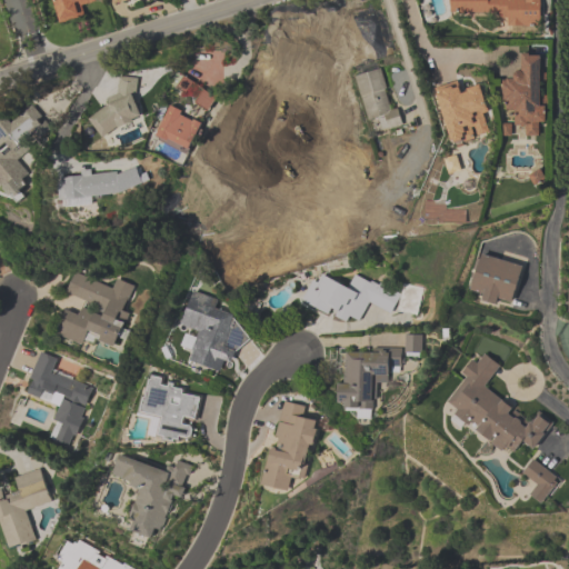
[(86,17),(83,5),(91,3),(90,0),(50,0),(57,23),(86,17)]
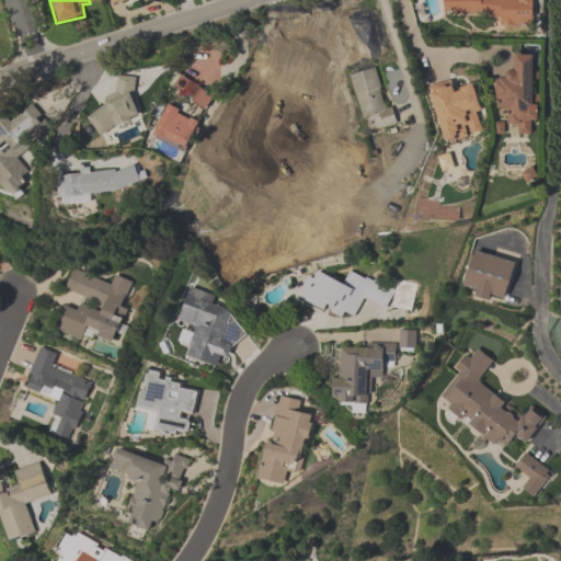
[(534,27),(533,0),(444,0),(444,16),(500,16),(500,27),(534,27)]
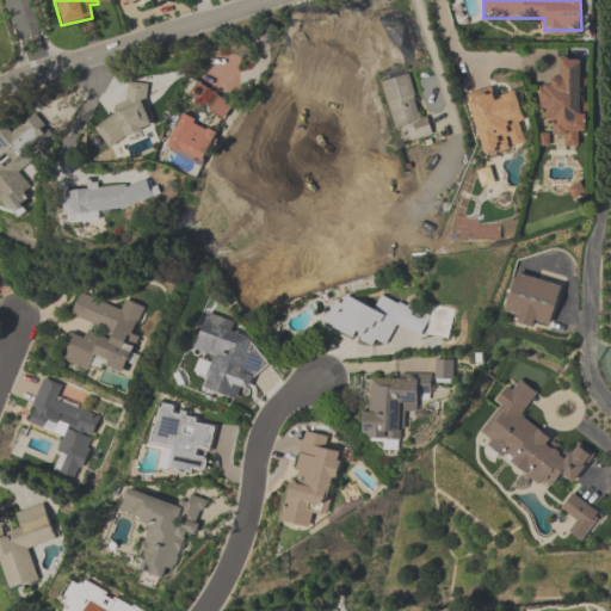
[(582,60),(556,60),(557,85),(541,85),(541,119),(554,119),(555,147),(578,147),(578,134),(582,134),(582,60)]
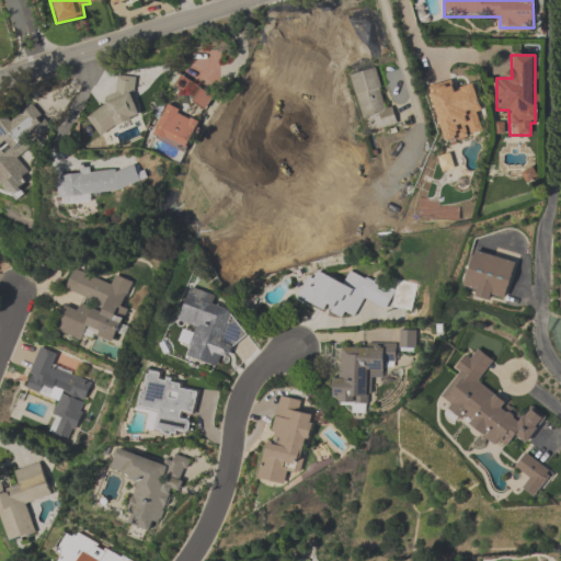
[(363,119),(374,117),(377,129),(393,125),(377,67),(350,75),(363,119)]
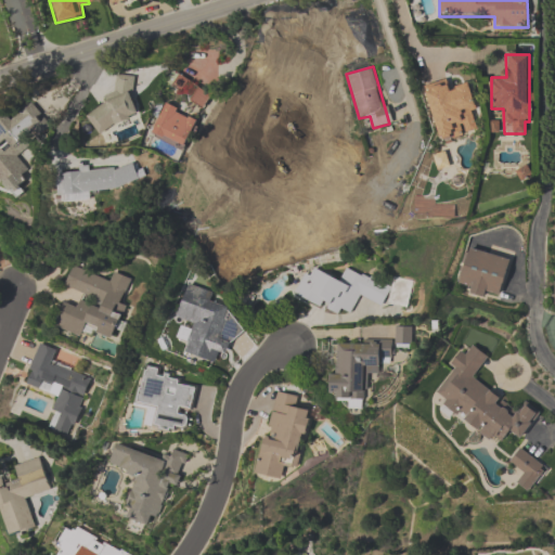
[(185,94),(192,86),(179,76),(172,85),(185,94)]
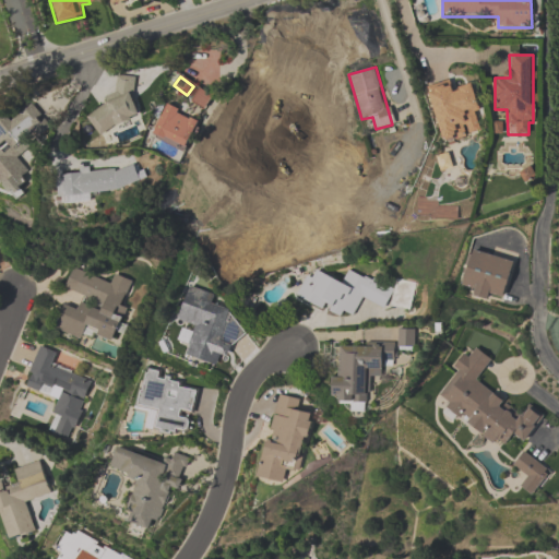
[(85,116),(102,139),(144,107),(122,79),(118,82),(122,88),(85,116)]
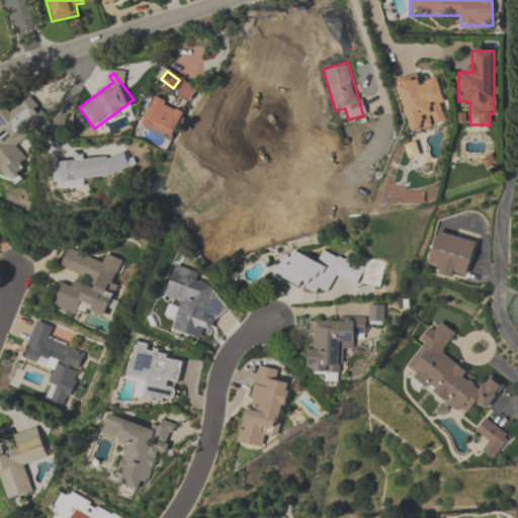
[(437,79),(419,84),(416,75),(397,80),(410,132),(449,121),(437,79)]
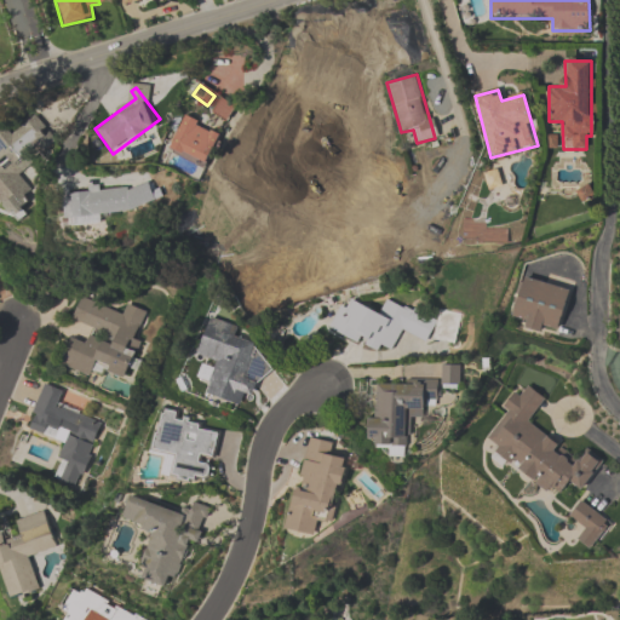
[(212,110),(224,120),(234,108),(222,98),(212,110)]
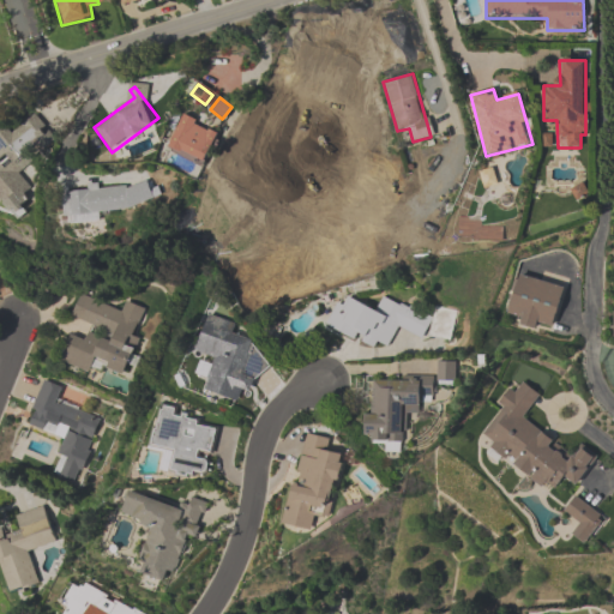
[(0,197),(13,215),(38,196),(19,170),(64,137),(41,108),(0,139),(0,197)]
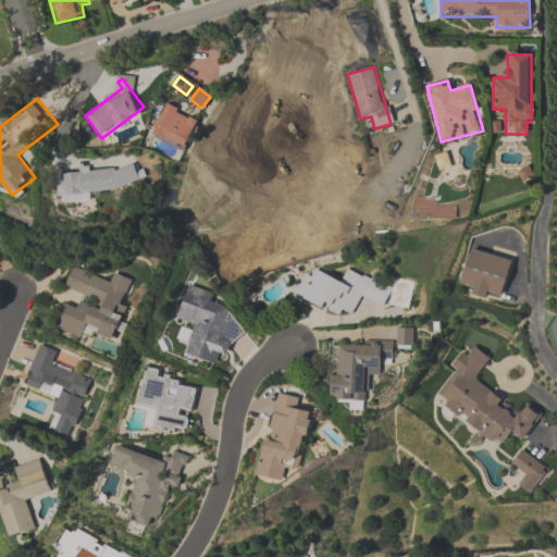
[(200,119),(166,103),(152,134),(186,149),(200,119)]
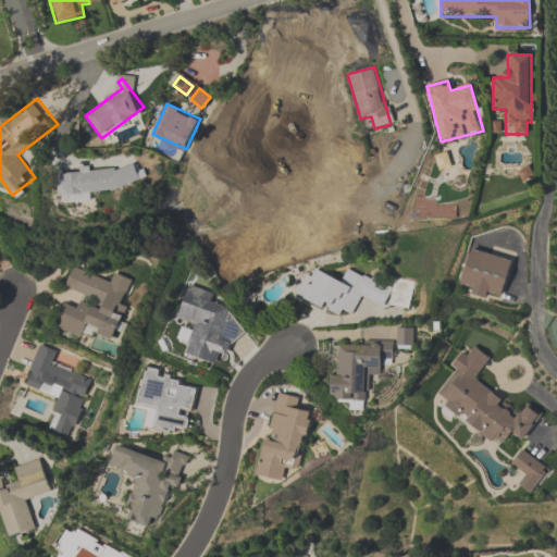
[(90,192),(146,185),(144,166),(58,176),(62,206),(91,201),(90,192)]
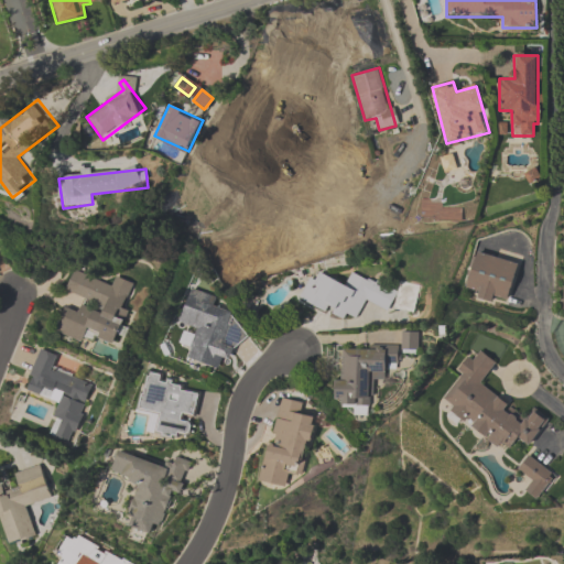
[(518,262),(475,252),(465,293),(508,303),(518,262)]
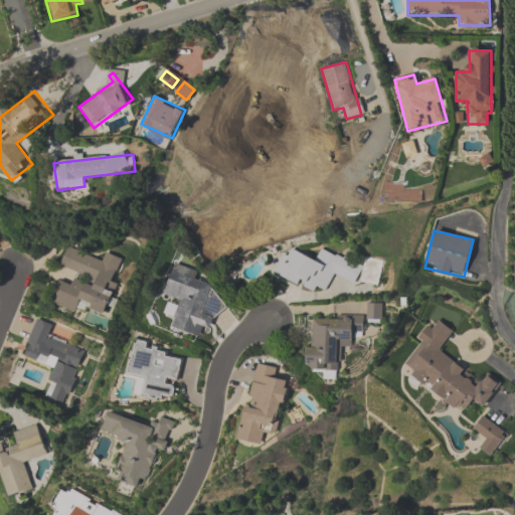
[(315,292),(317,287),(327,291),(333,277),(355,286),(363,266),(321,248),(316,260),(293,250),(291,256),(281,253),(273,275),(315,292)]
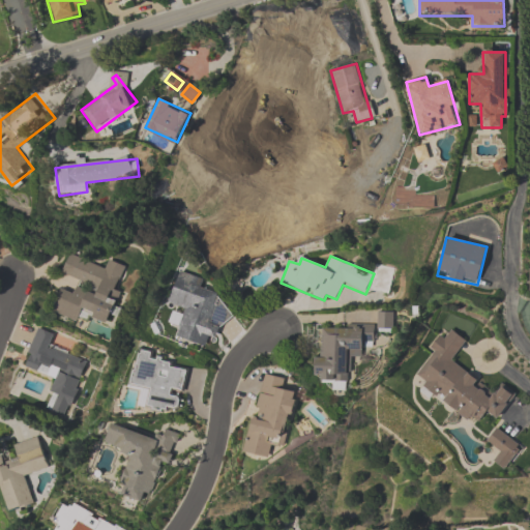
[(126,267),(108,261),(106,268),(70,257),(63,277),(76,283),(72,293),(60,289),(53,311),(106,328),(126,267)]
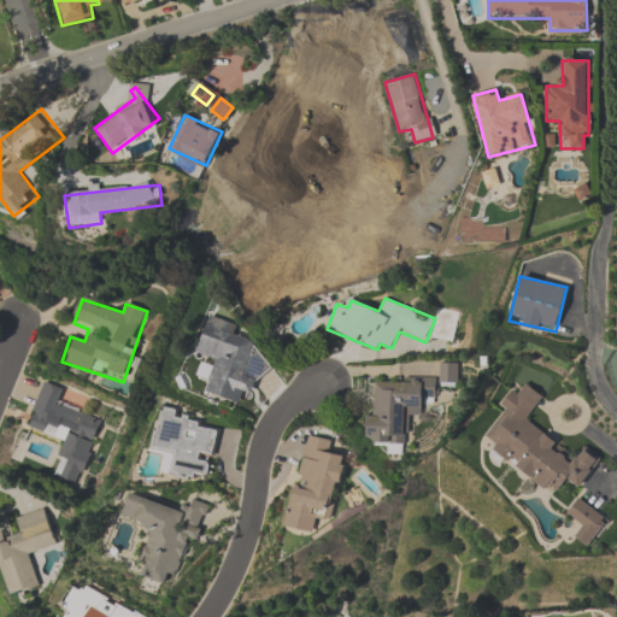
[(197,354),(216,360),(205,393),(239,404),(242,393),(252,397),(258,378),(247,375),(257,342),(236,336),(240,324),(209,316),(197,354)]
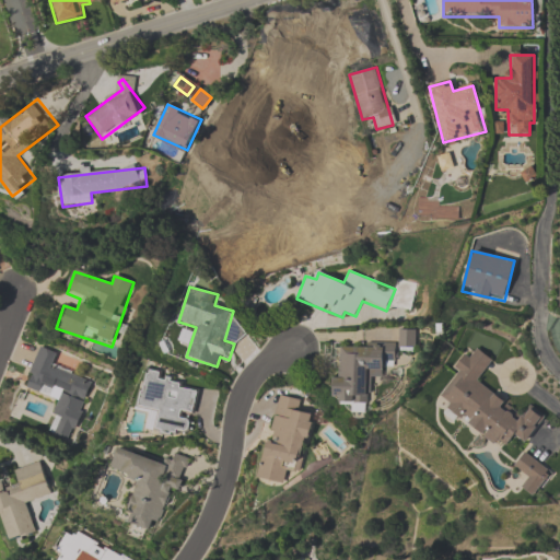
[(397,349),(415,349),(416,330),(398,330),(397,349)]
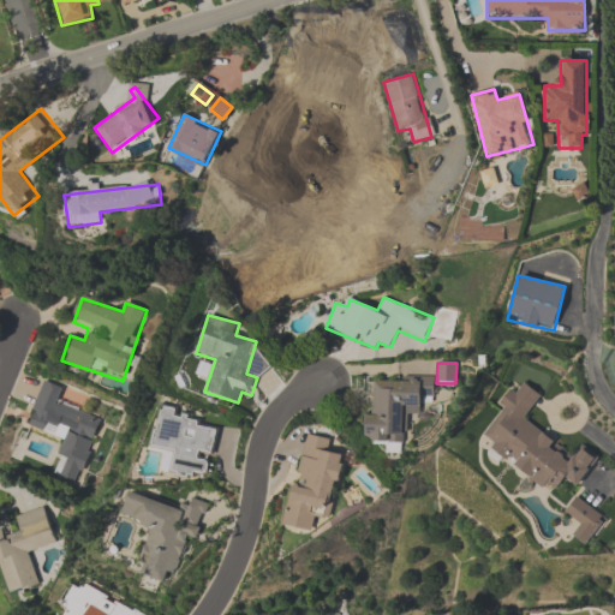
[(435,378),(375,377),(375,413),(365,413),(365,442),(406,443),(406,416),(421,416),(421,400),(435,401),(435,378)]
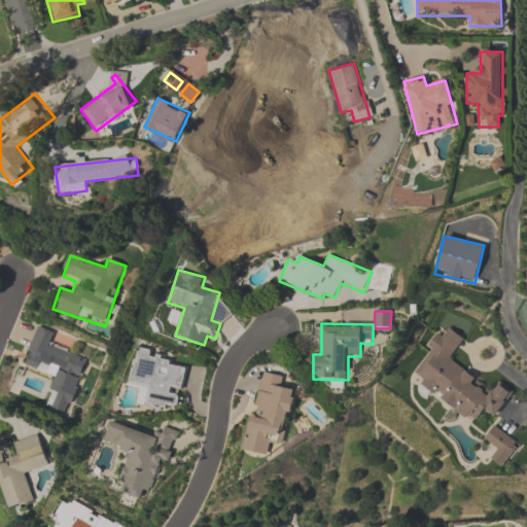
[(86,357),(50,346),(55,331),(36,325),(24,365),(56,376),(46,407),(68,414),(86,357)]
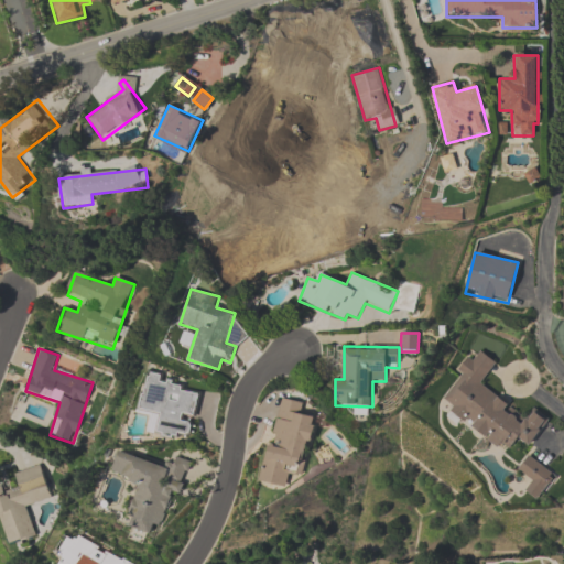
[(479,386),(496,361),(479,351),(474,360),(466,356),(456,371),(459,375),(443,400),(453,407),(448,413),(510,453),(520,438),(531,446),(549,419),(533,409),(528,418),(479,386)]
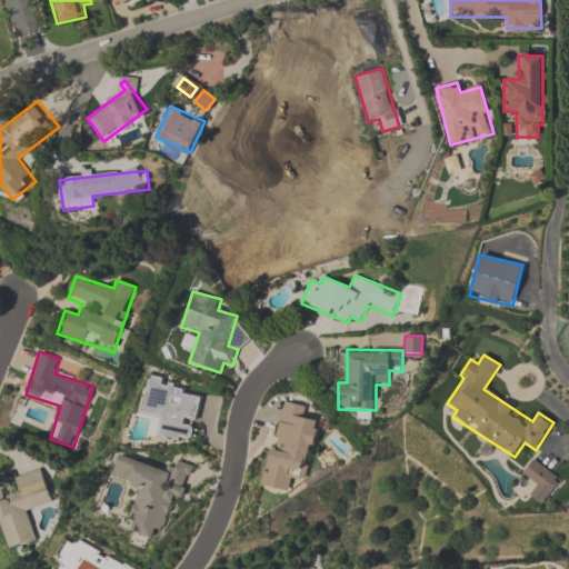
[(202,391),(148,379),(140,415),(161,419),(158,436),(191,443),(202,391)]
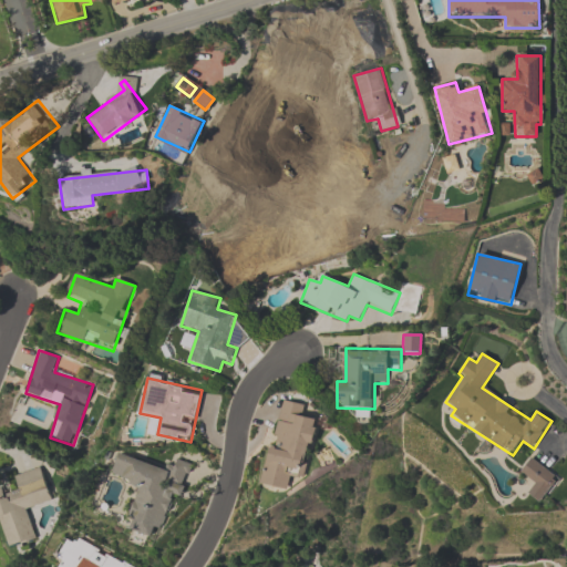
[(263,484),(289,490),(292,476),(305,478),(318,420),(302,416),(305,405),(282,400),(263,484)]
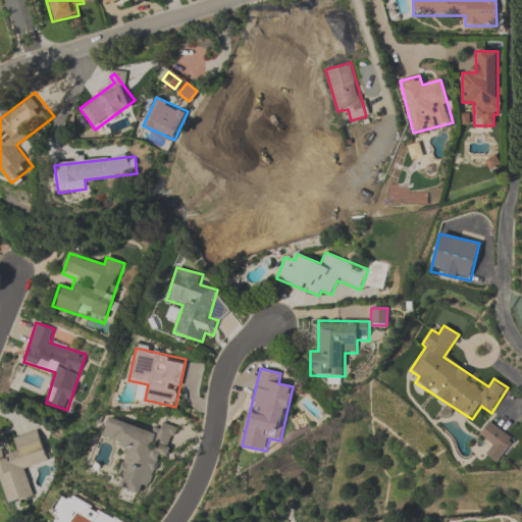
[(131,447),(118,487),(143,494),(145,486),(155,488),(173,426),(161,422),(158,432),(110,418),(104,438),(131,447)]
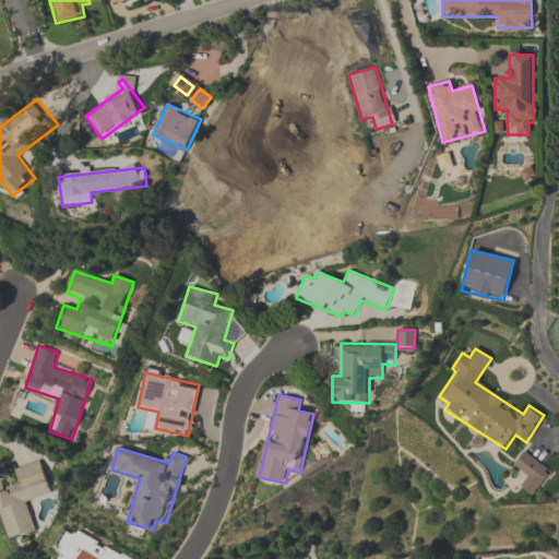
[(520,486),(532,497),(552,474),(525,450),(511,466),(526,479),(520,486)]
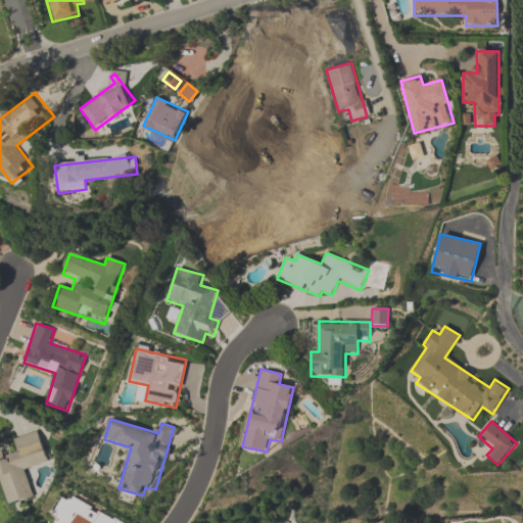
[(0,461),(0,485),(7,507),(35,497),(25,470),(49,461),(38,430),(12,439),(16,450),(0,456),(0,457),(1,461),(0,461)]
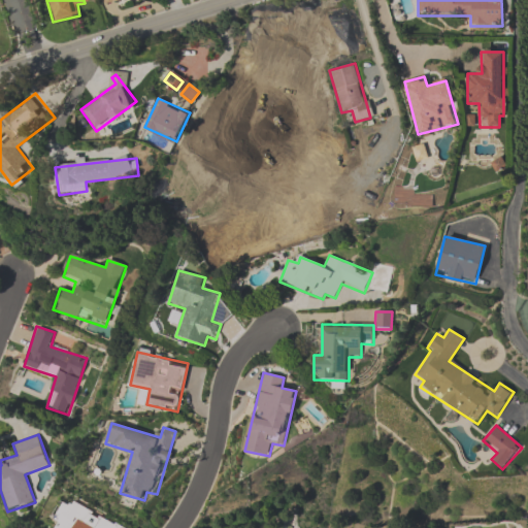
[(126,527),(63,498),(53,521),(59,524),(56,527),(126,527)]
